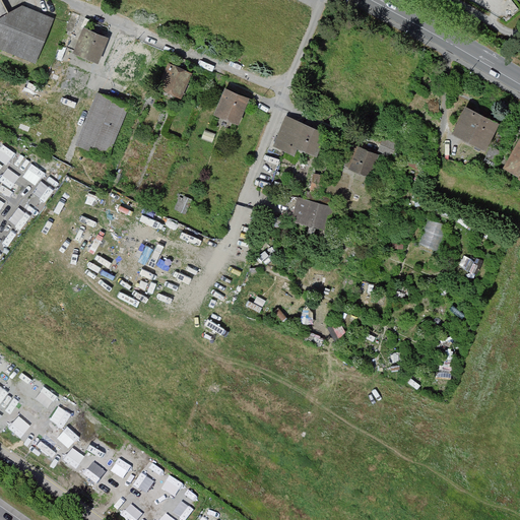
[(2,0),(0,0),(0,48),(37,63),(55,17),(23,4),(9,12),(2,0)]
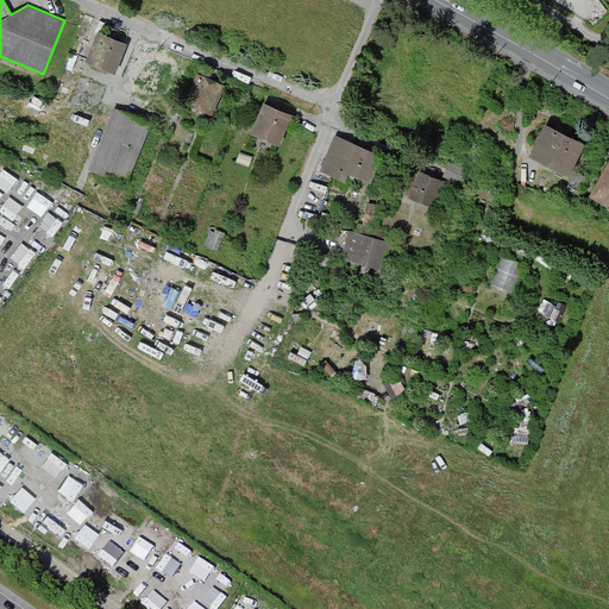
[(87,61),(118,74),(131,43),(100,31),(87,61)]
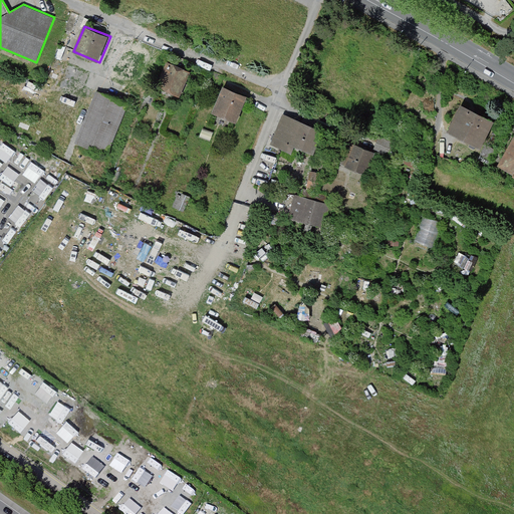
[(165,63),(159,90),(183,96),(190,69),(165,63)]
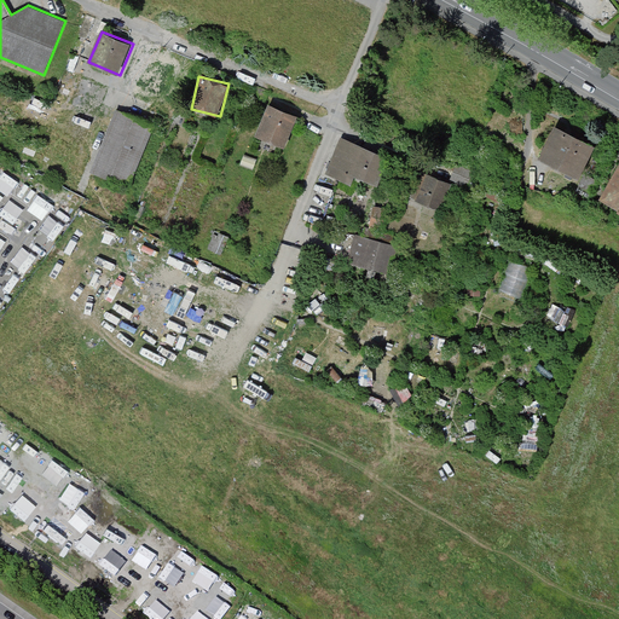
[(256,136),(287,148),(300,115),(270,103),(256,136)]
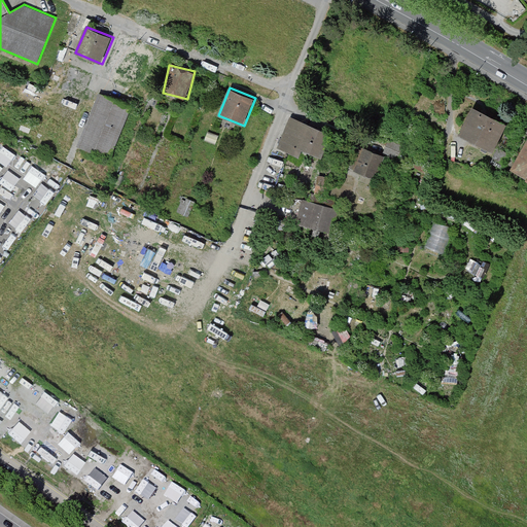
[(111,159),(131,108),(98,95),(78,146),(111,159)]
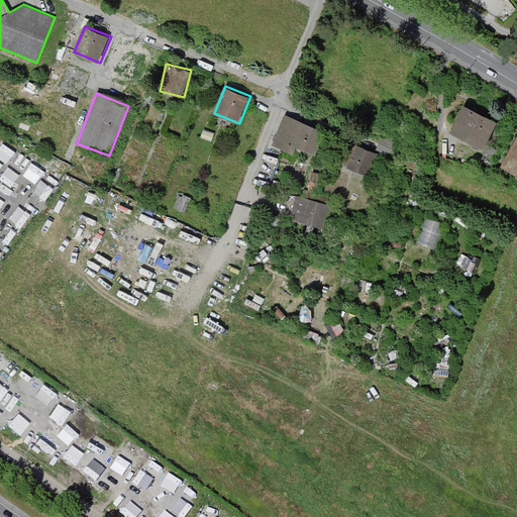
[(496,118),(462,101),(448,127),(482,145),(496,118)]
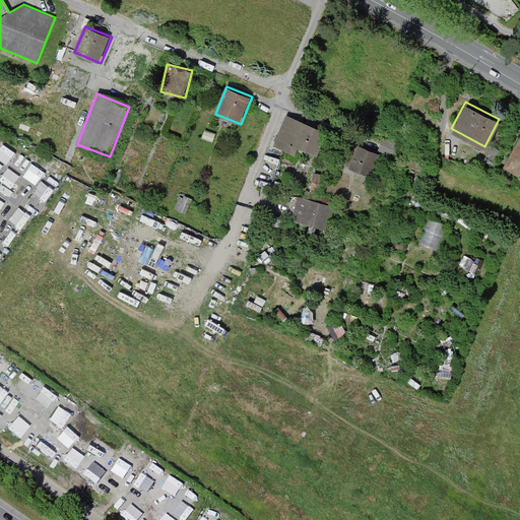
[(285,115),(274,146),(298,154),(300,148),(319,155),(327,130),(285,115)]
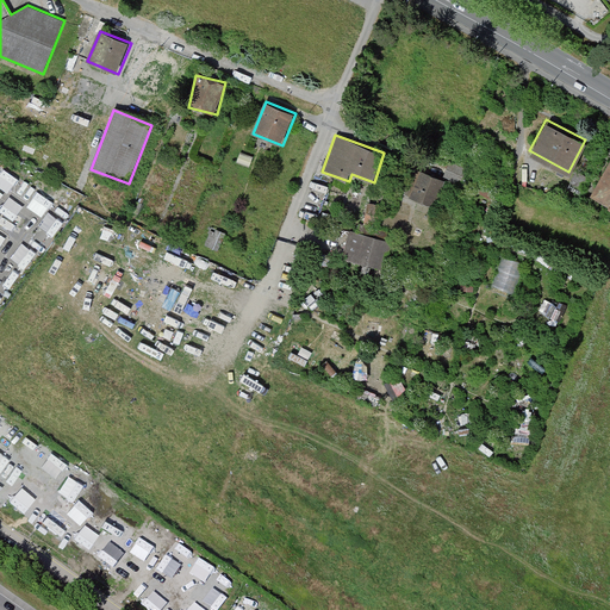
[(609,160),(591,193),(609,204),(609,160)]
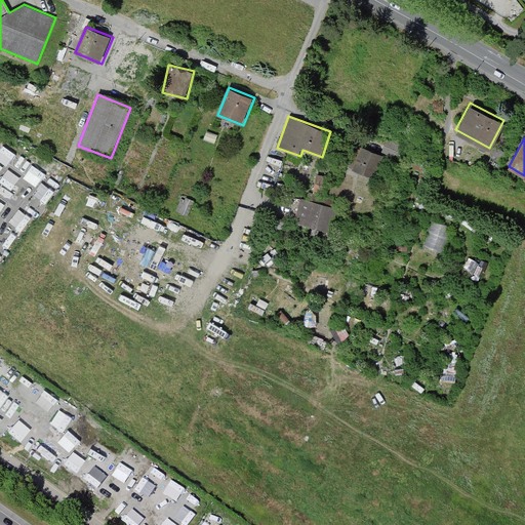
[(387,143),(384,152),(395,156),(398,147),(387,143)]
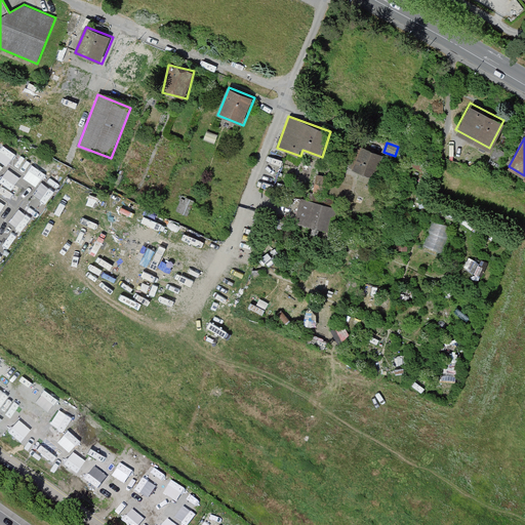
[(347,168),(372,177),(380,153),(356,144),(347,168)]
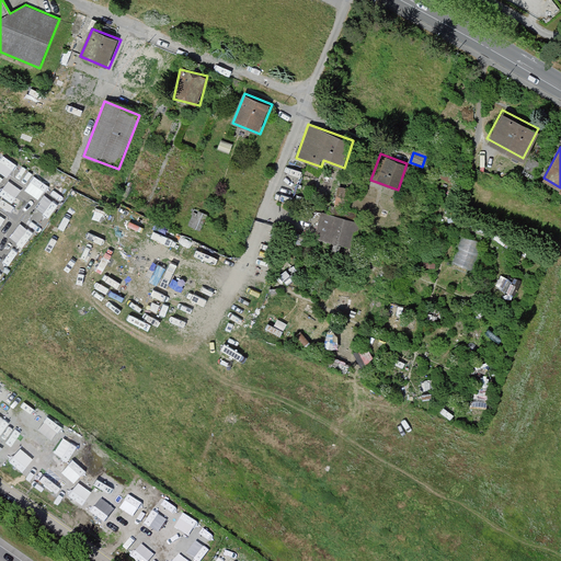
[(338,187),(338,203),(346,203),(346,187),(338,187)]
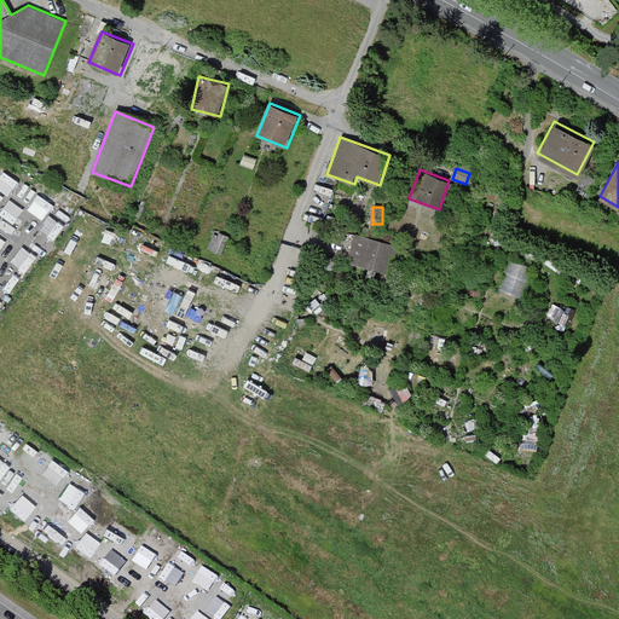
[(356,235),(347,264),(389,275),(397,246),(356,235)]
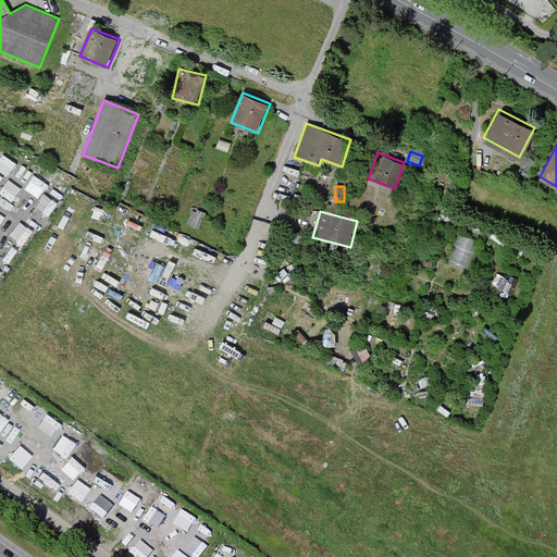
[(458,235),(450,262),(470,268),(478,239),(458,235)]
